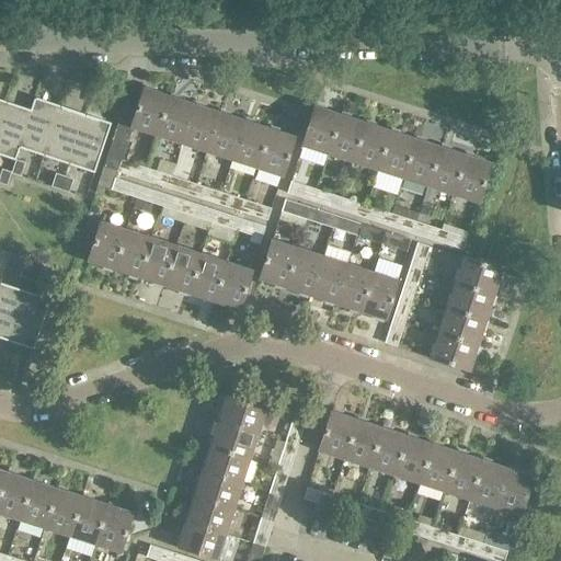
[(137,103),(125,99),(117,125),(155,137),(168,95),(142,88),(137,103)]
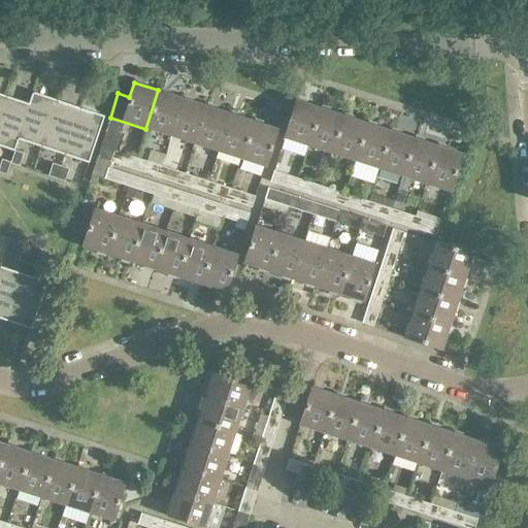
[(182,98),(158,90),(145,129),(169,136),(182,98)]
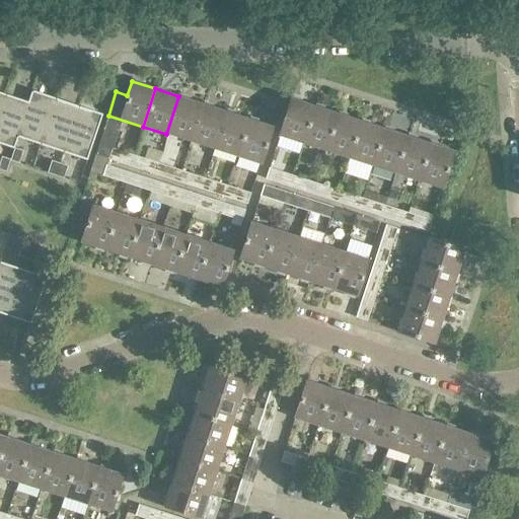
[(28,102),(17,137),(41,144),(56,99),(32,91),(28,102)]
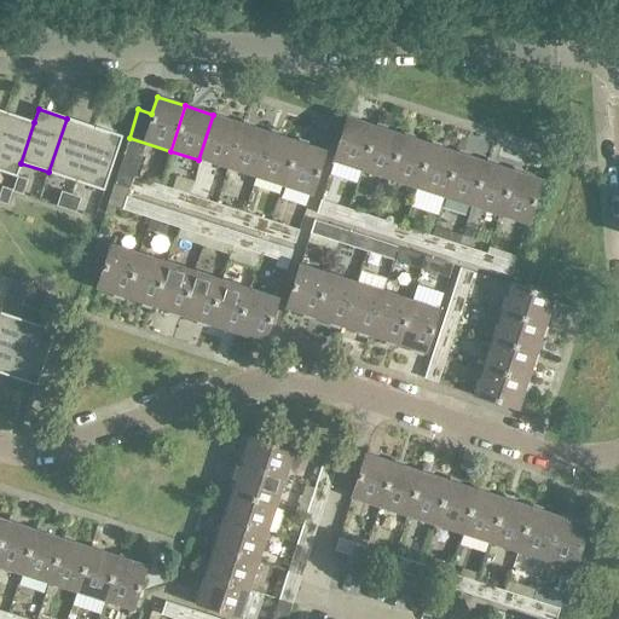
[(34,122),(6,114),(0,132),(0,171),(16,177),(21,163),(34,122)]
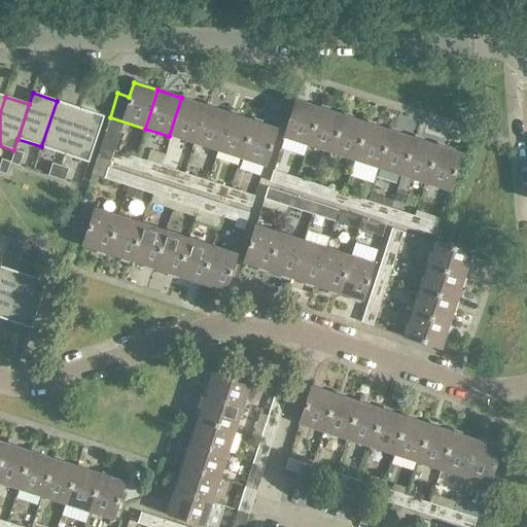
[(181,98),(169,136),(192,144),(205,105),(181,98)]
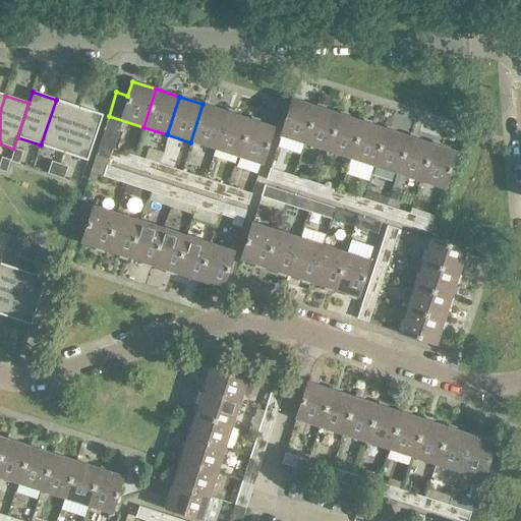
[(302,145),(314,107),(291,99),(279,137),(302,145)]
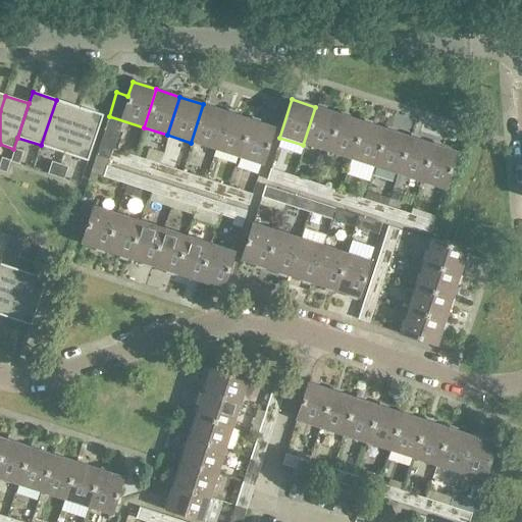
[(80,108),(56,100),(41,145),(64,153),(80,108)]
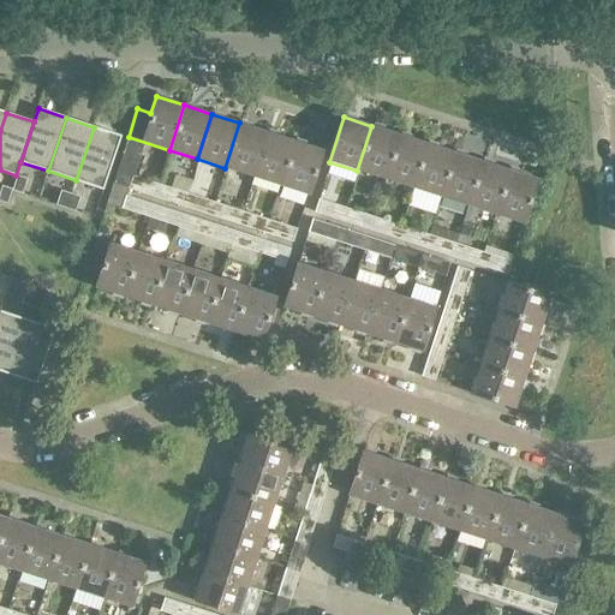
[(267,131),(239,123),(225,168),(252,177),(267,131)]
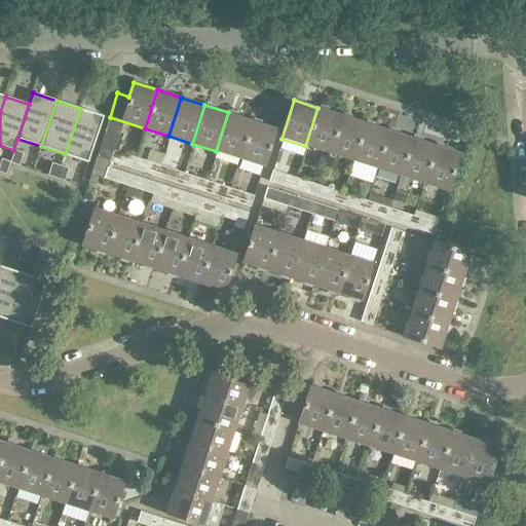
[(341,115),(317,108),(305,146),(329,153),(341,115)]
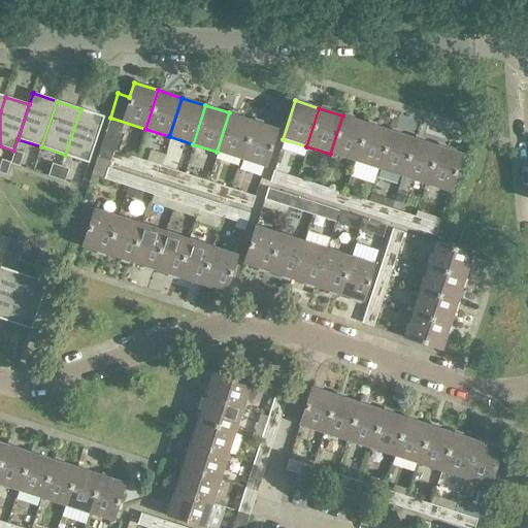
[(104,117),(80,109),(65,155),(89,163),(104,117)]
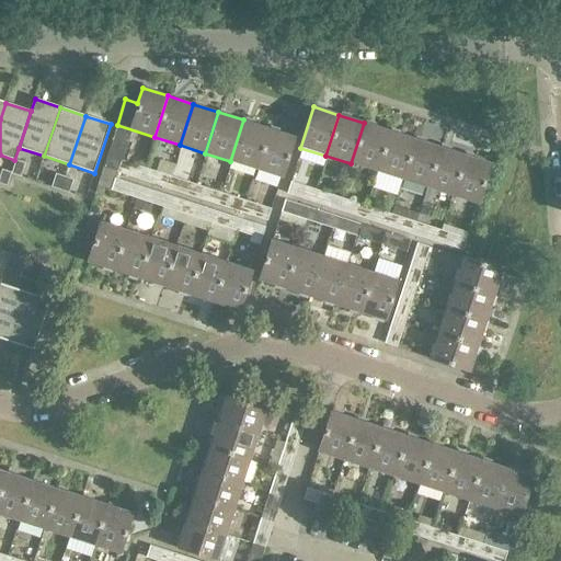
[(268,128),(243,119),(230,161),(255,169),(268,128)]
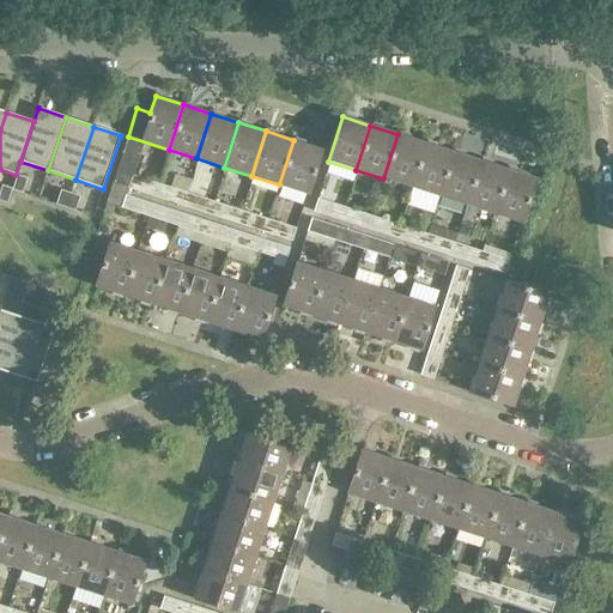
[(411,188),(425,143),(398,134),(383,178),(411,188)]
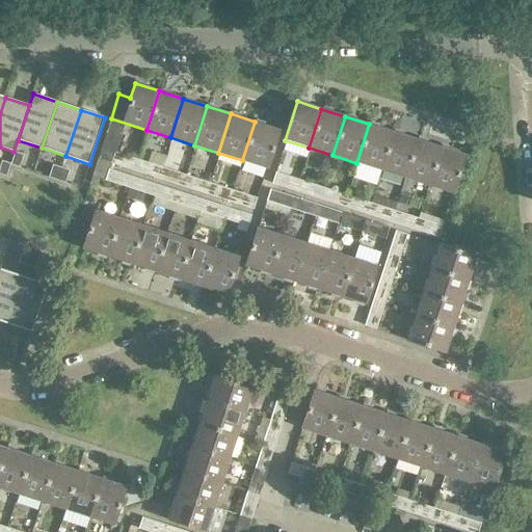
[(278,129),(255,122),(242,160),(266,168),(278,129)]
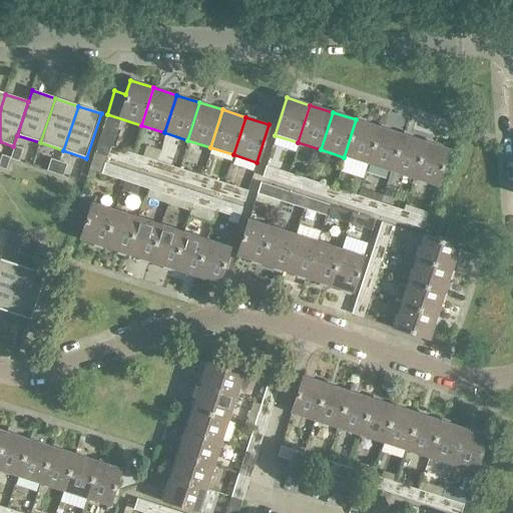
[(379,127),(356,119),(344,157),(367,164),(379,127)]
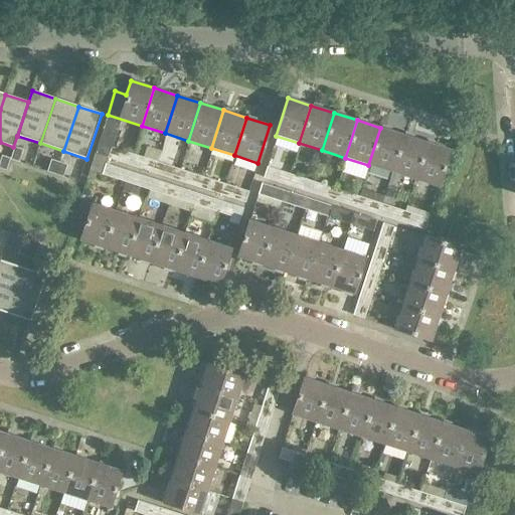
[(380,128),(368,165),(390,173),(403,135),(380,128)]
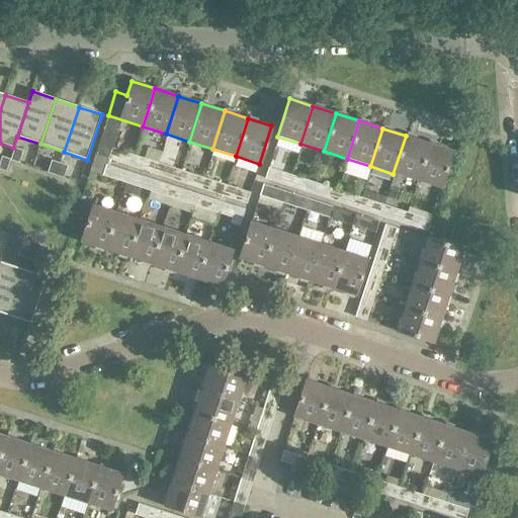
[(95,155),(107,159),(131,166),(134,156),(111,148),(115,135),(103,131),(95,155)]
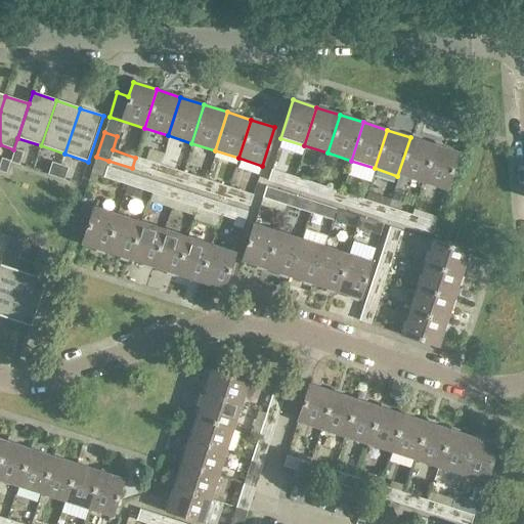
[(397,176),(421,183),(433,145),(410,137),(397,176)]
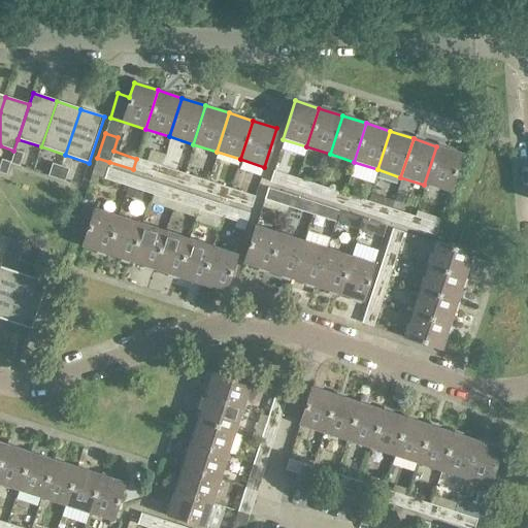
[(436,146),(424,185),(449,193),(461,154),(436,146)]
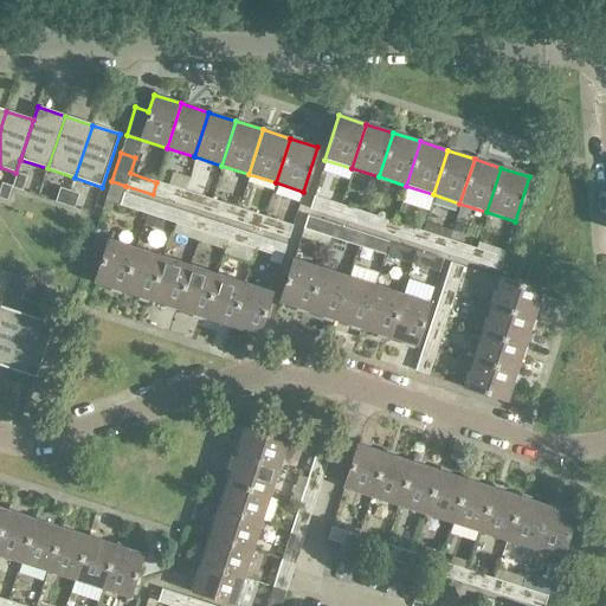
[(27,176),(17,173),(12,188),(21,191),(27,176)]
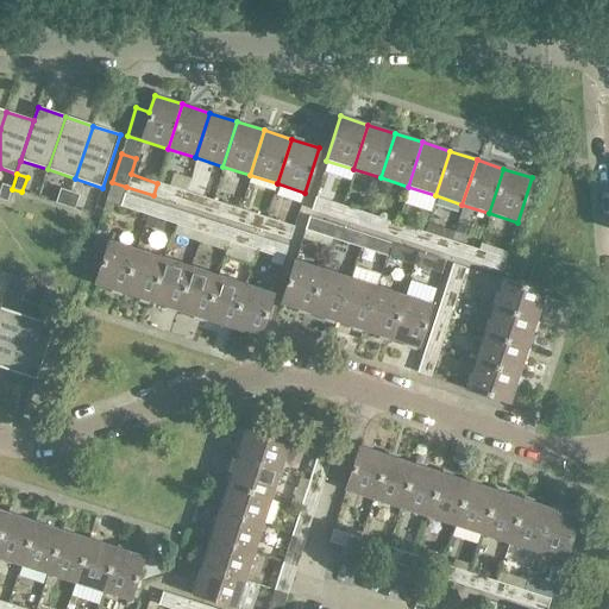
[(184,192),(157,183),(154,195),(181,205),(184,192)]
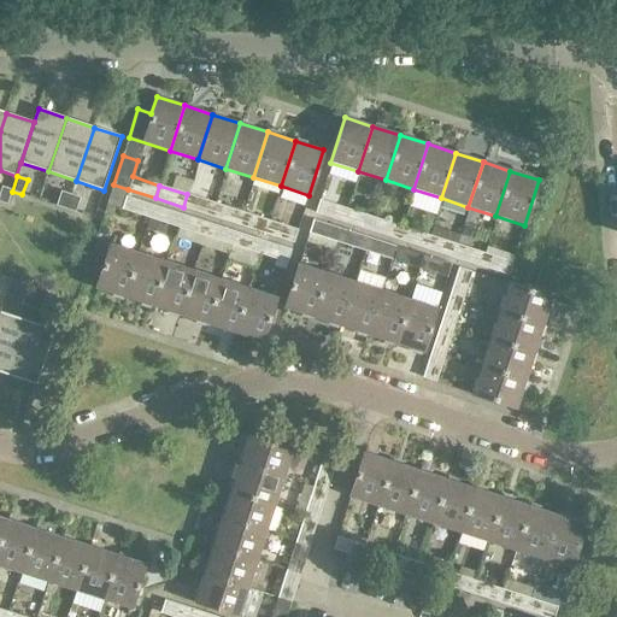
[(12,192),(1,188),(0,192),(0,203),(7,205),(12,192)]
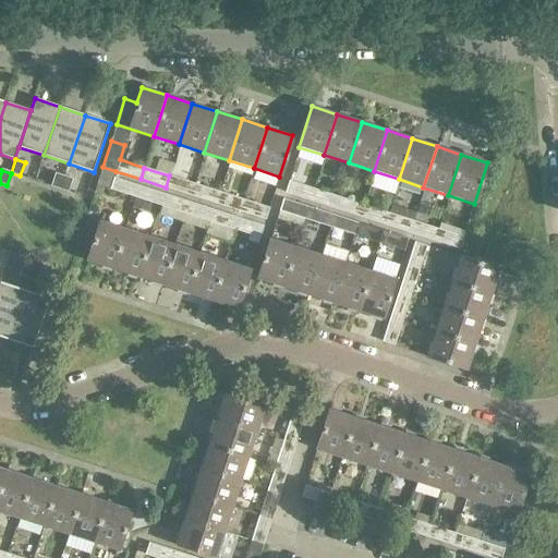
[(64,177),(55,173),(50,186),(59,190),(64,177)]
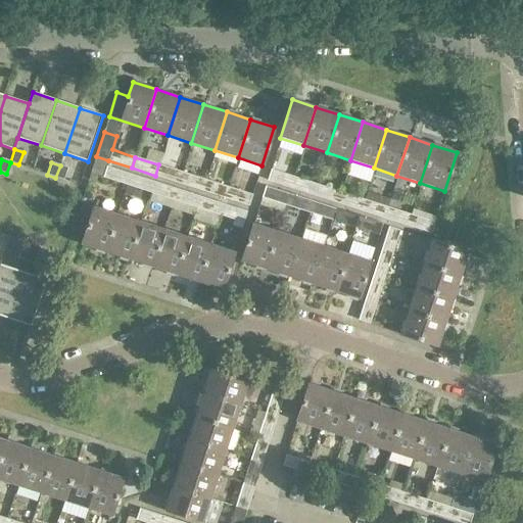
[(155,176),(179,183),(182,173),(158,164),(155,176)]
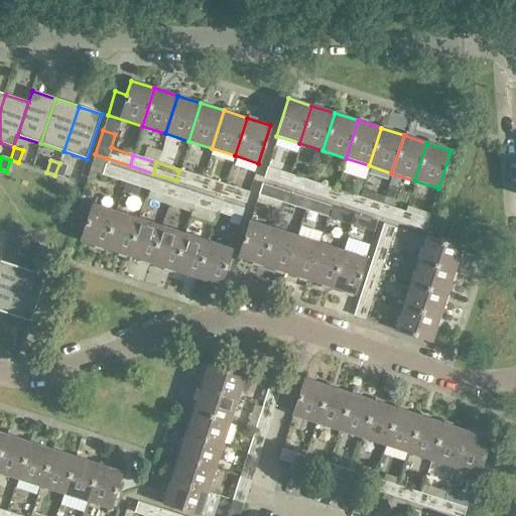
[(68,166),(59,163),(54,175),(63,178),(68,166)]
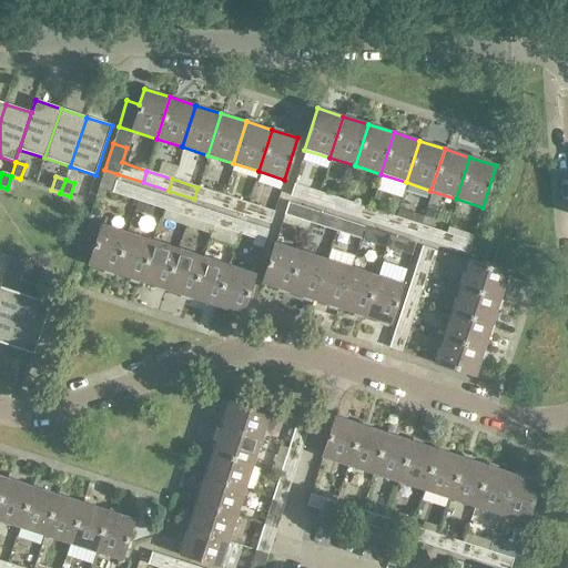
[(112,192),(137,201),(141,189),(115,181),(112,192)]
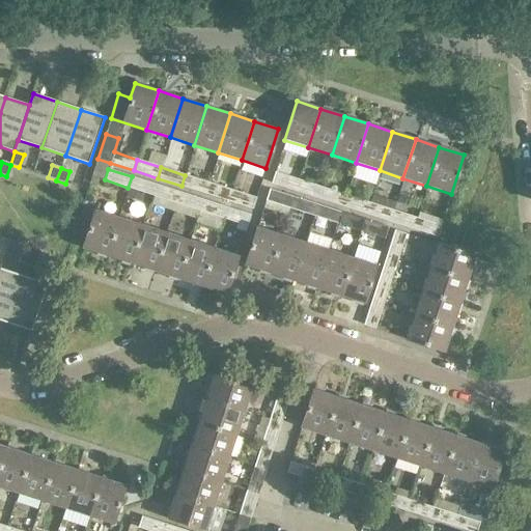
[(275,172),(271,184),(295,191),(299,179),(275,172)]
